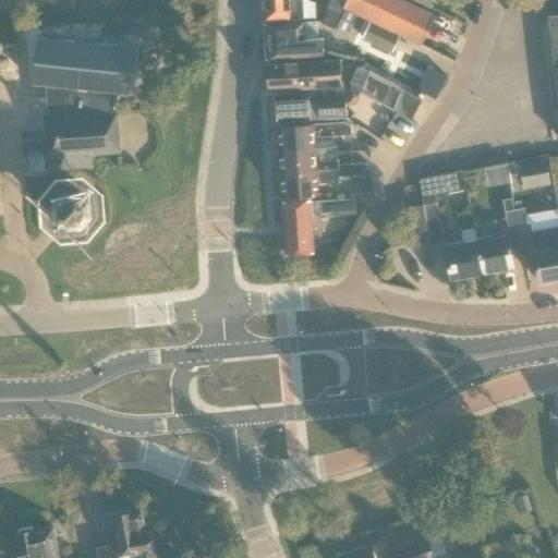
[(304,16),(303,0),(264,0),(266,20),(304,16)]
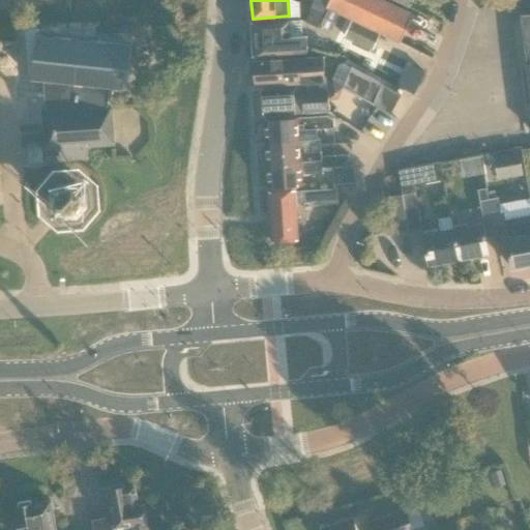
[(314,0),(313,5),(325,12),(327,7),(327,6),(329,0),(314,0)]
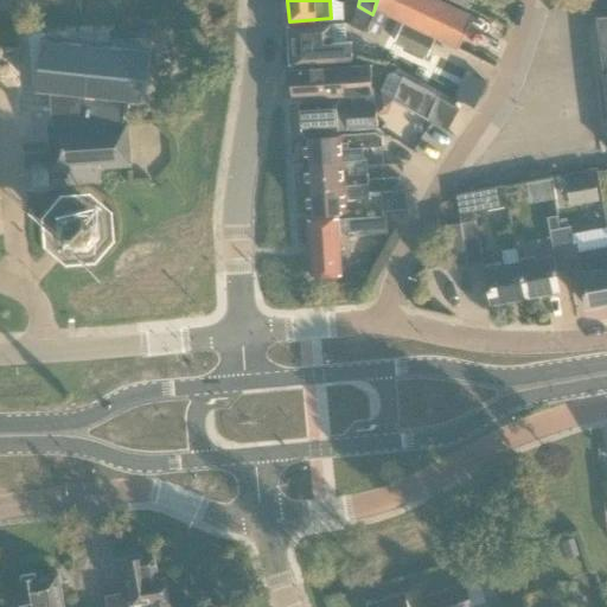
[(459,48),(474,16),(442,0),(377,0),(375,7),(375,8),(459,48)]
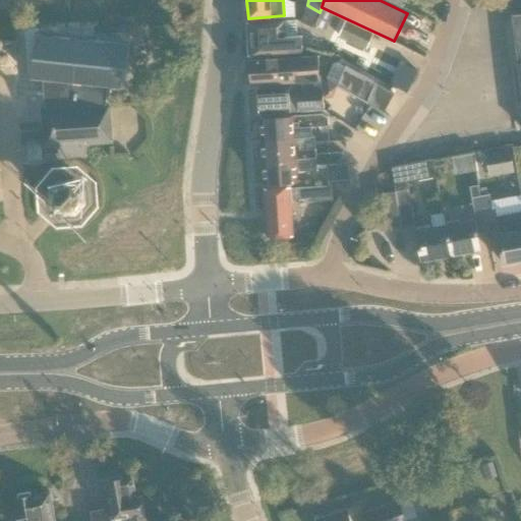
[(312,25),(320,12),(307,5),(302,20),(312,25)]
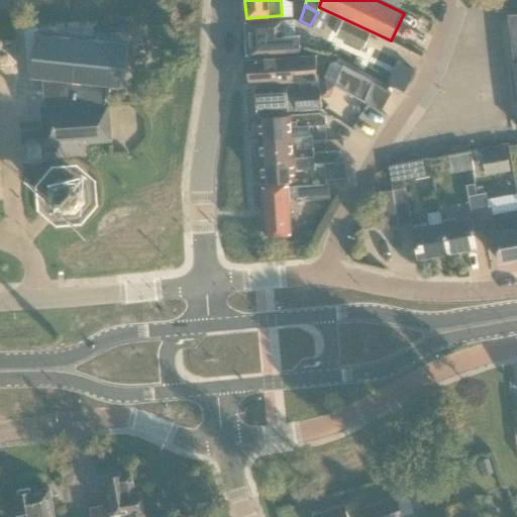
[(335,34),(363,47),(371,32),(343,19),(335,34)]
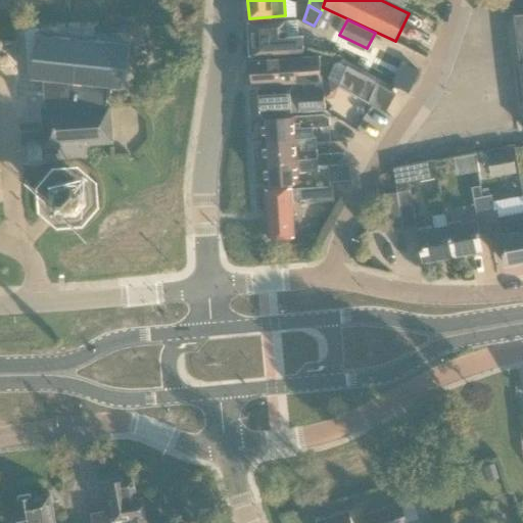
[(251,55),(300,53),(304,52),(303,37),(298,37),(297,21),(249,22),(251,55)]
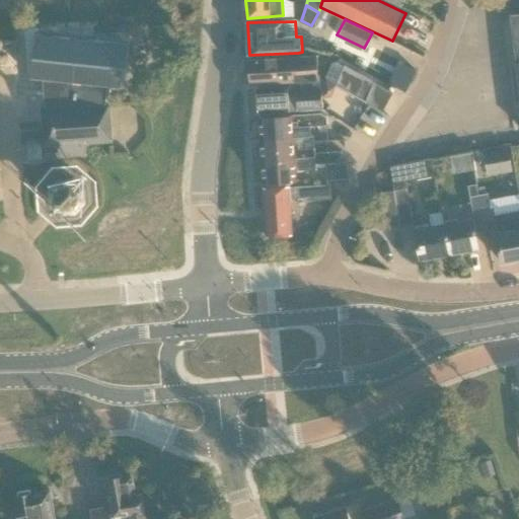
[(36,34),(31,79),(42,80),(43,86),(44,109),(42,109),(43,126),(44,133),(45,146),(56,145),(57,156),(86,154),(85,143),(112,141),(108,104),(106,104),(108,87),(124,88),(128,45),(36,34)]
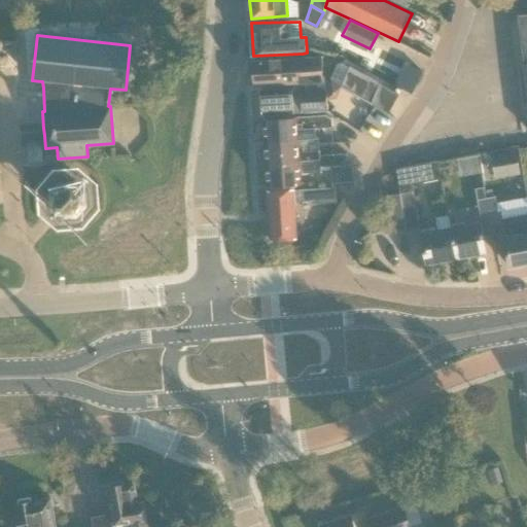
[(300,83),(323,82),(321,58),(254,62),(256,85),(300,83)]
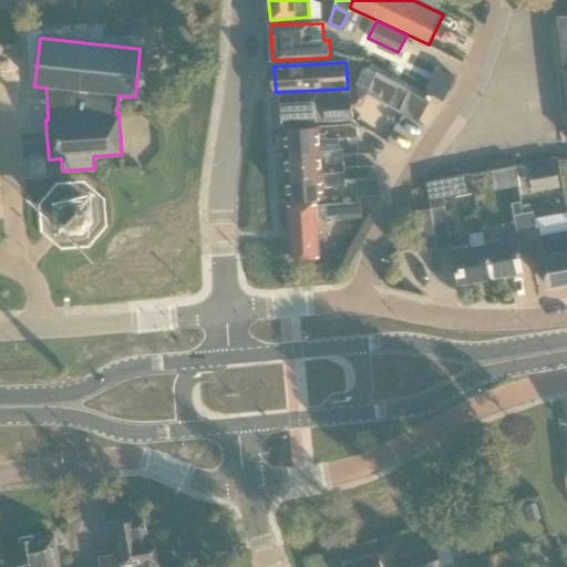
[(369,94),(399,110),(409,92),(378,74),(369,94)]
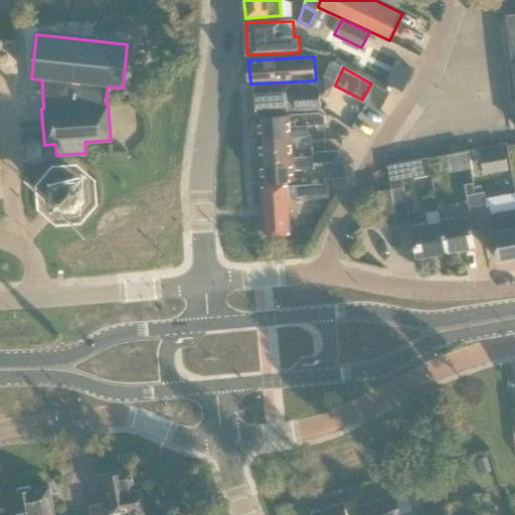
[(316,80),(293,81),(293,87),(255,89),(258,112),(320,107),(319,90),(317,90),(316,80)]
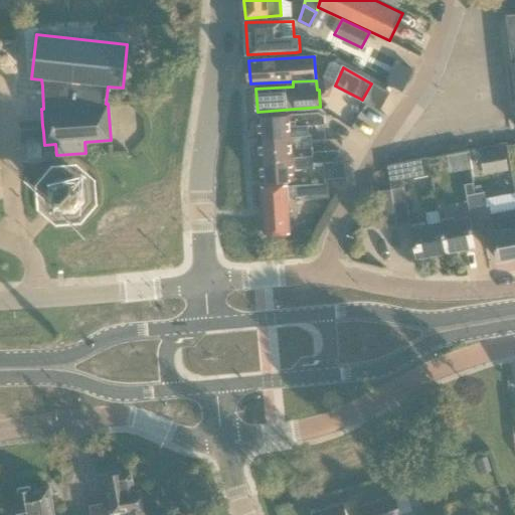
[(362,100),(361,101),(380,111),(389,92),(371,82),(371,83),(362,100)]
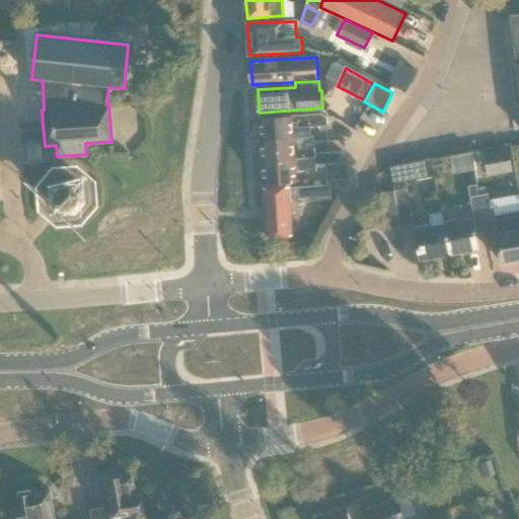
[(261,118),(262,140),(307,137),(307,127),(327,126),(327,117),(323,114),(261,118)]
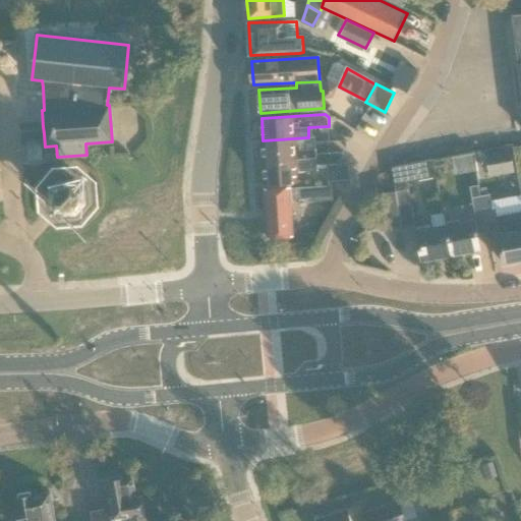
[(264,162),(296,160),(295,146),(299,146),(300,150),(315,149),(315,136),(308,137),(263,140),(264,162)]
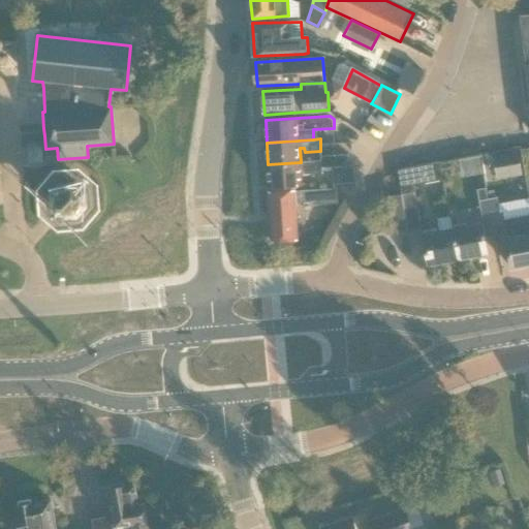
[(523,175),(519,151),(494,155),(498,179),(523,175)]
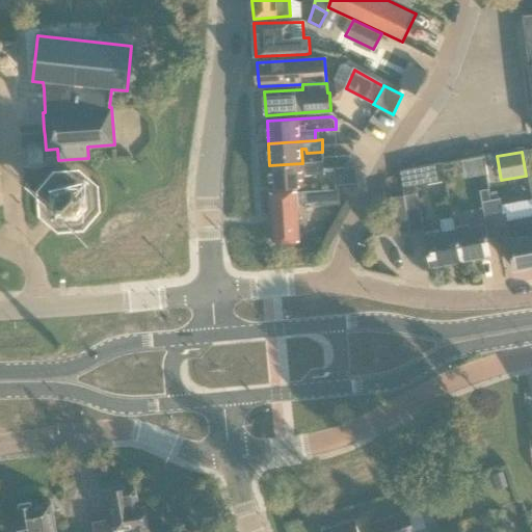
[(270,188),(303,187),(302,175),(324,174),(323,167),(350,165),(350,155),(317,156),(317,162),(302,163),(269,165),(270,188)]
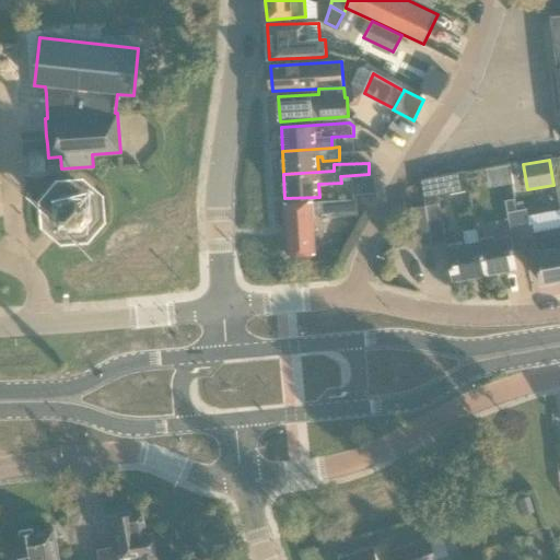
[(511,163),(490,165),(492,185),(513,183),(511,163)]
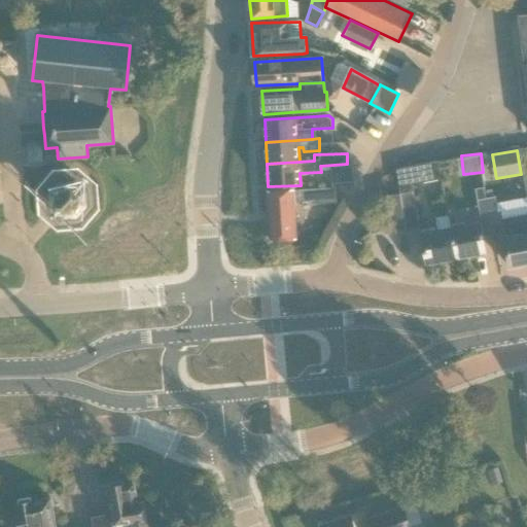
[(331,166),(332,182),(353,181),(353,165),(331,166)]
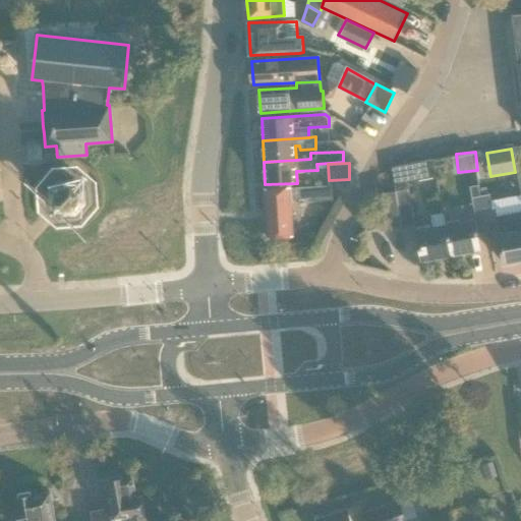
[(391,166),(395,191),(396,190),(409,188),(405,164),(391,166)]
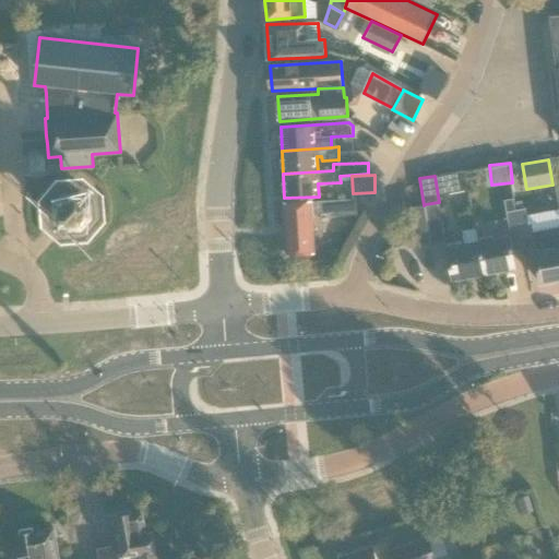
[(95,199),(80,186),(66,187),(51,202),(52,216),(69,230),(83,229),(96,213),(95,199)]
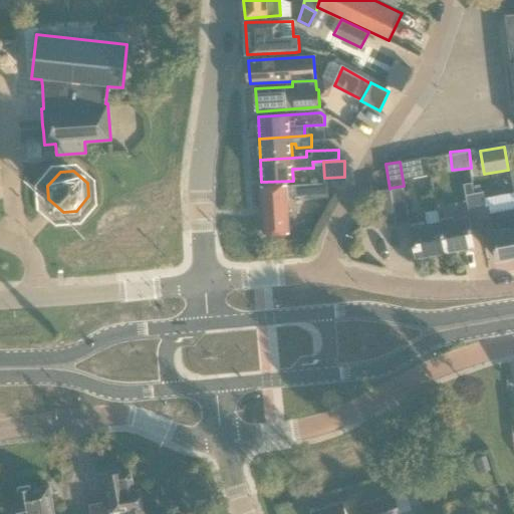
[(303,196),(303,198),(328,197),(327,183),(286,186),(286,185),(261,187),(264,235),(289,233),(287,197),(303,196)]
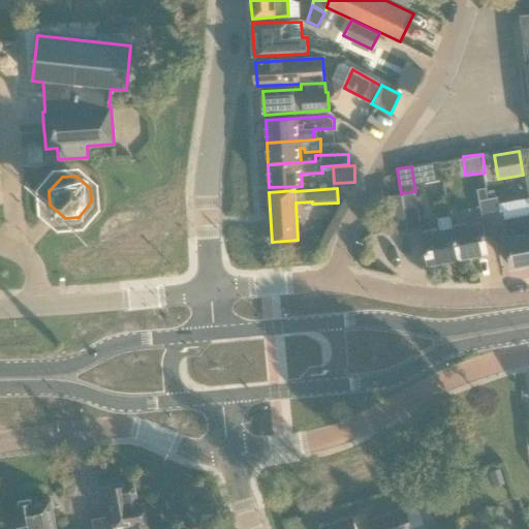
[(487,189),(488,193),(496,236),(507,234),(505,219),(503,212),(500,213),(496,188),(487,189)]
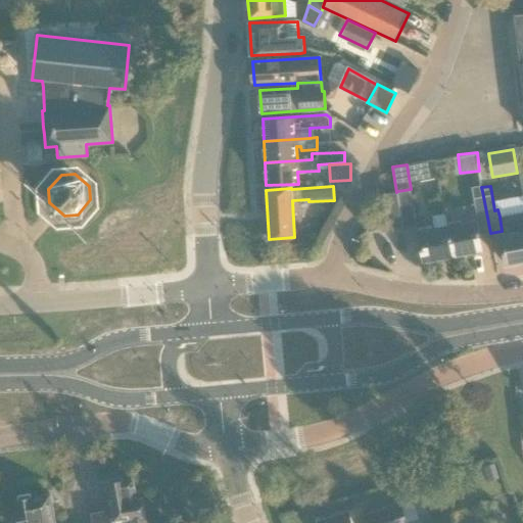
[(403,229),(417,227),(411,189),(397,191),(403,229)]
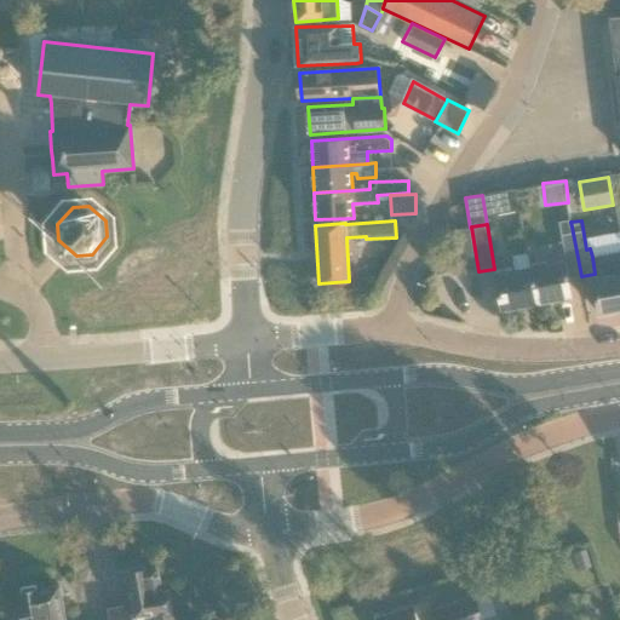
[(537,302),(572,296),(568,279),(581,276),(572,227),(560,228),(564,253),(563,253),(566,262),(530,268),(537,302)]
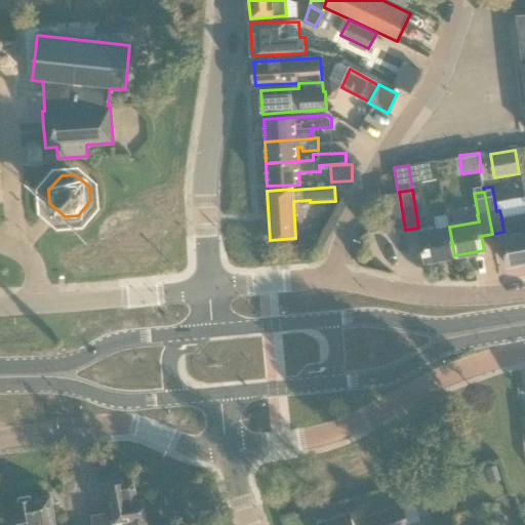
[(381,195),(386,218),(402,215),(398,193),(381,195)]
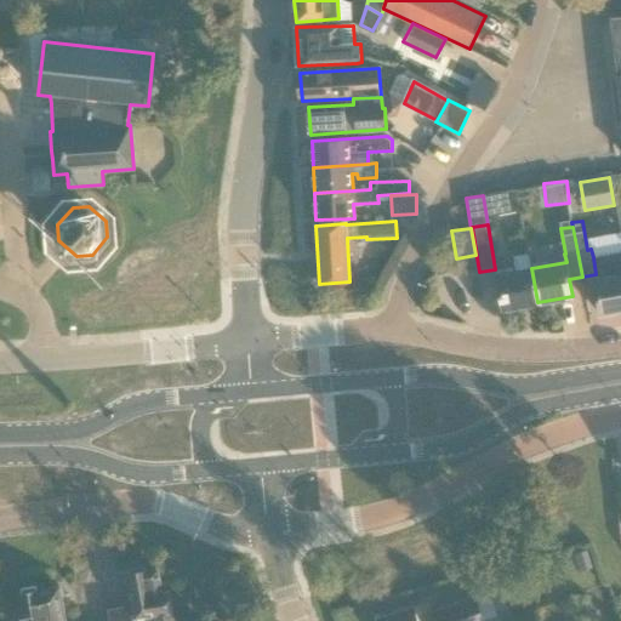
[(620,309),(620,251),(593,257),(596,274),(597,278),(594,279),(600,313),(620,309)]
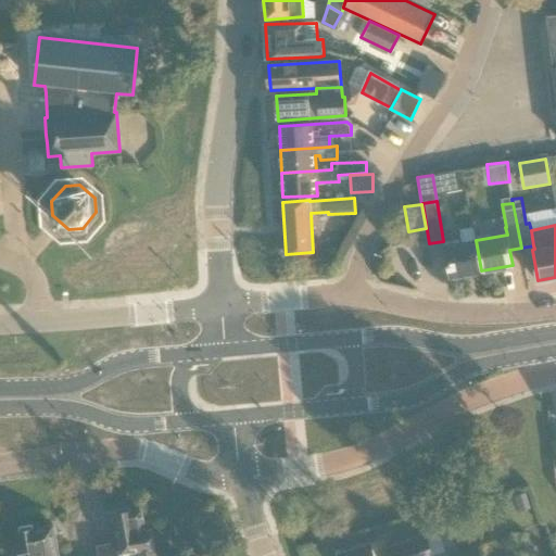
[(450,276),(481,270),(476,240),(444,245),(450,276)]
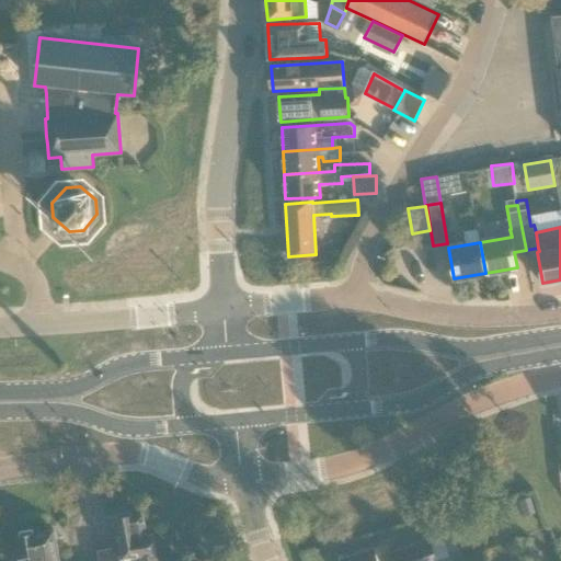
[(530,496),(518,501),(524,517),(536,513),(530,496)]
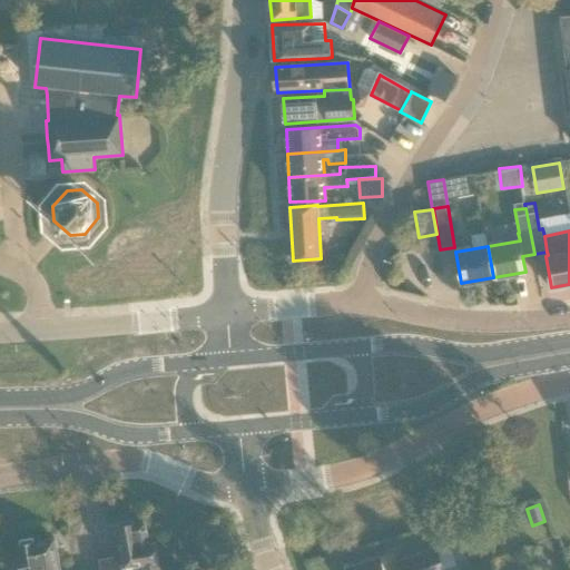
[(136,522),(133,522),(130,519),(121,521),(119,526),(116,526),(124,567),(141,563),(141,569),(159,569),(158,560),(159,560),(156,541),(149,542),(145,521),(136,523),(136,522)]
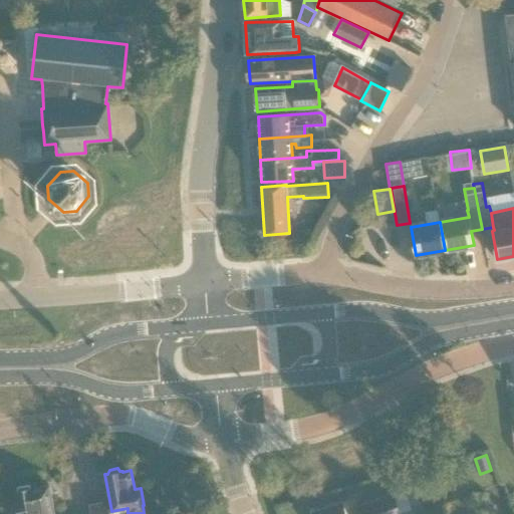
[(30,488),(29,485),(18,487),(19,490),(16,491),(19,513),(54,513),(49,485),(30,488)]
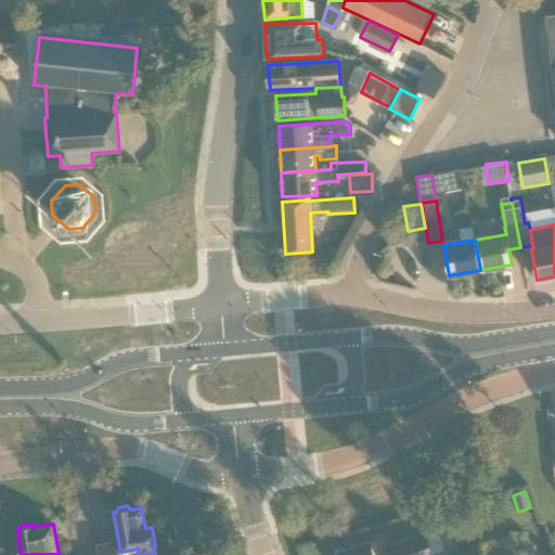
[(430,554),(425,536),(385,547),(383,539),(338,553),(338,554),(373,554),(372,552),(383,549),(384,554),(430,554)]
